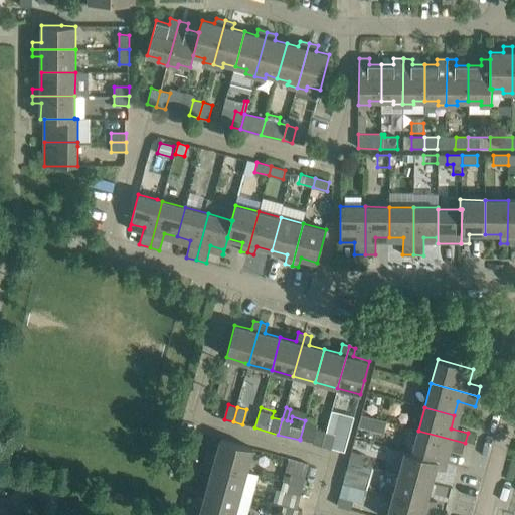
[(360,414),(357,426),(368,428),(371,417),(360,414)]
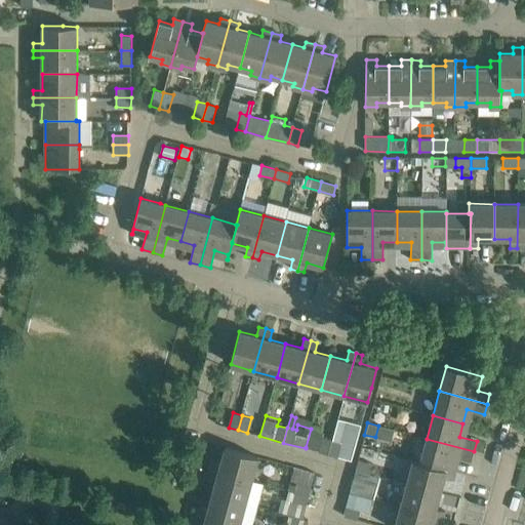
[(328,454),(332,440),(322,438),(324,433),(311,429),(306,447),(319,451),(319,452),(328,454)]
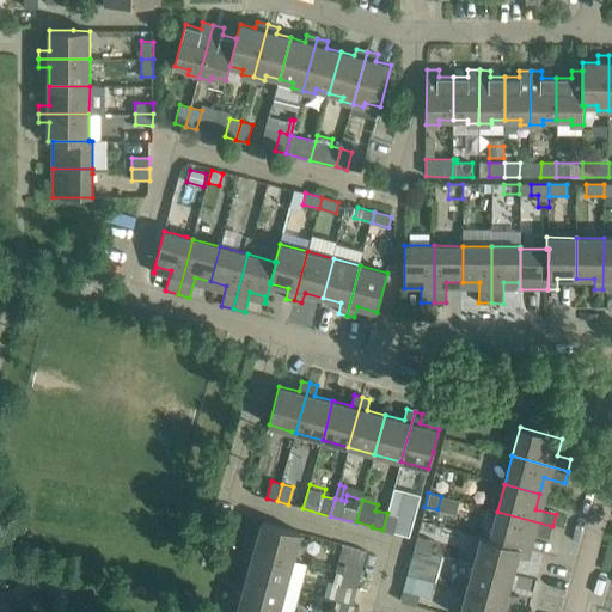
[(398,516),(387,513),(383,530),(410,537),(418,505),(403,501),(398,516)]
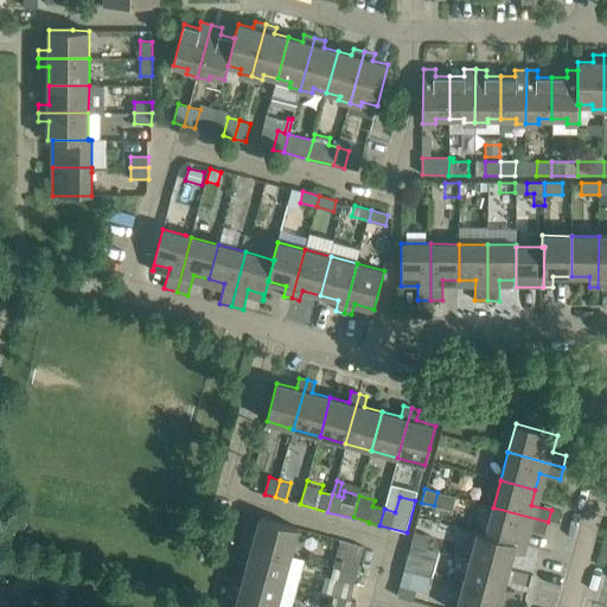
[(544,534),(548,522),(493,508),(485,534),(521,543),(524,529),(544,534)]
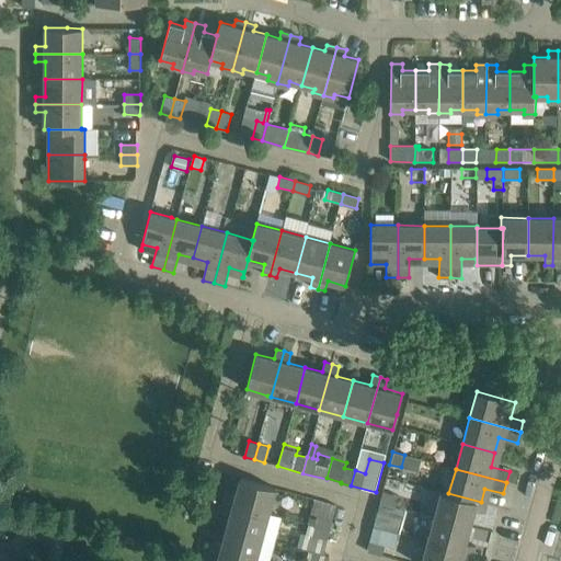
[(276,489),(240,479),(236,496),(226,493),(224,501),(268,514),(270,510),(276,489)]
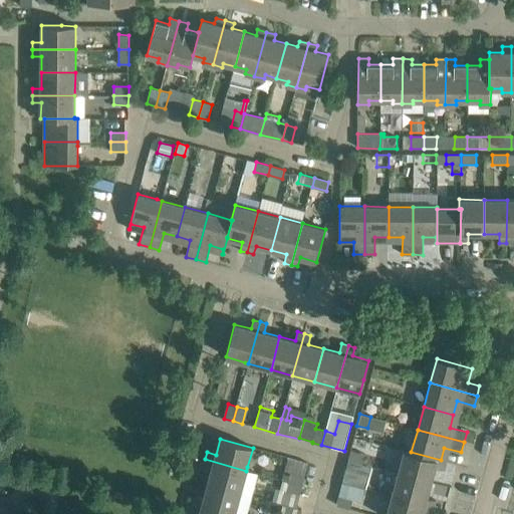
[(444,469),(446,463),(446,462),(441,460),(411,452),(404,450),(398,474),(431,482),(435,467),(444,469)]
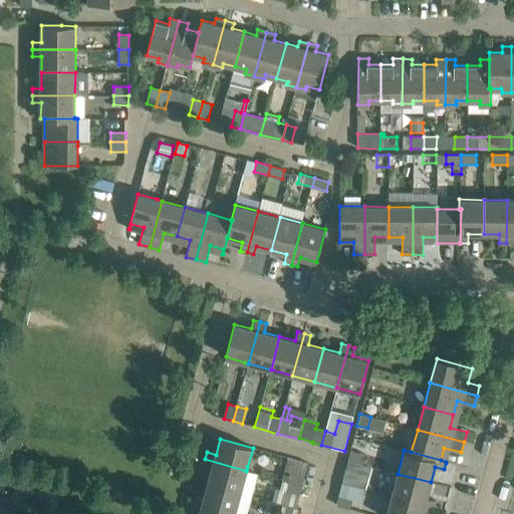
[(350,451),(350,453),(348,460),(362,464),(365,455),(350,451)]
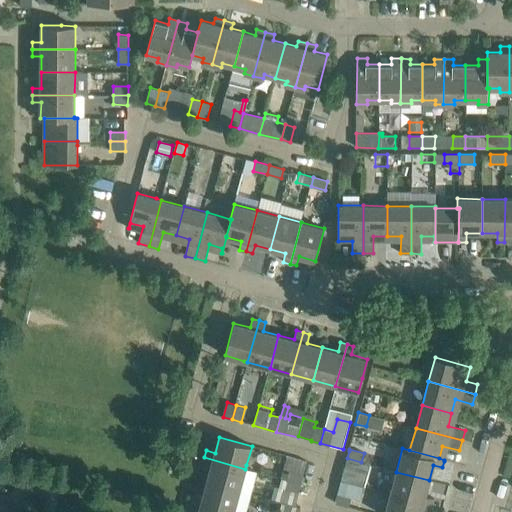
[(245,469),(204,457),(202,464),(211,466),(207,482),(239,491),(245,469)]
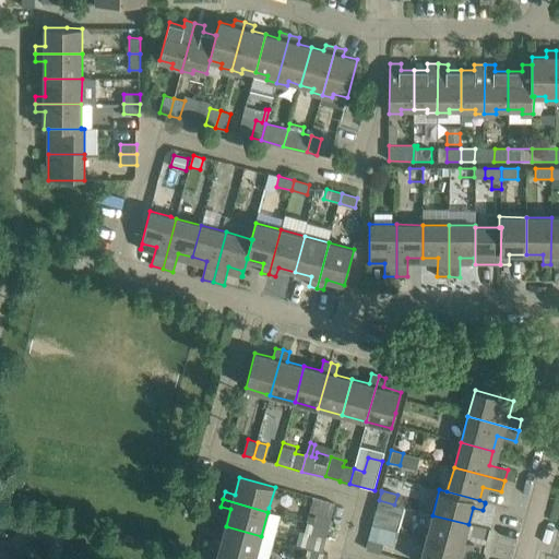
[(394,504),(379,500),(376,510),(392,514),(394,504)]
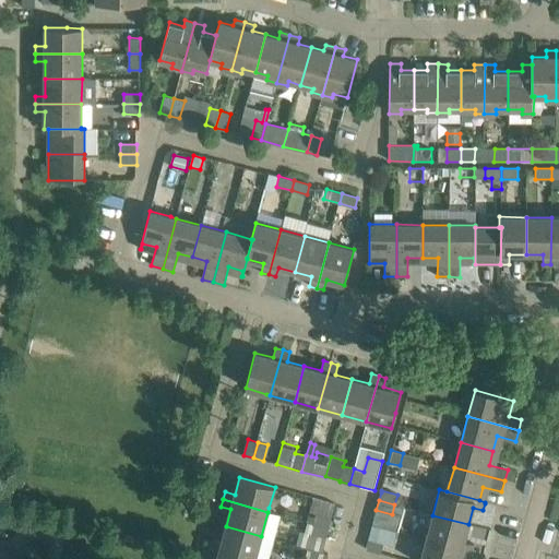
[(310,513),(307,523),(329,530),(331,519),(310,513)]
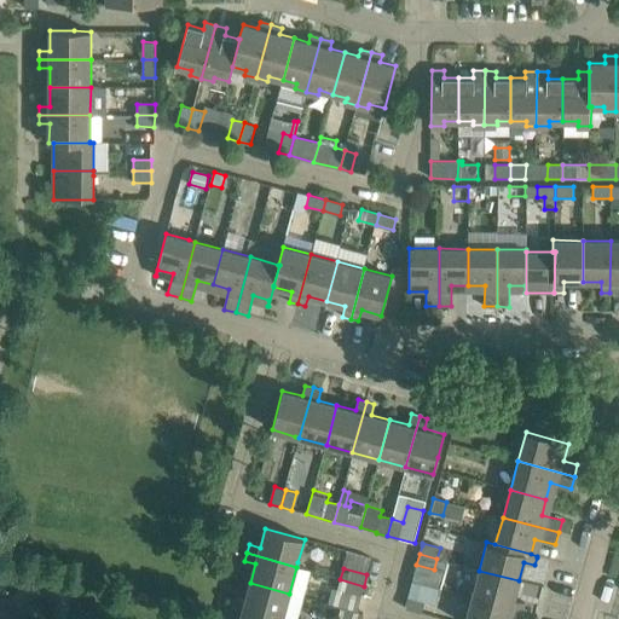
[(514,600),(519,580),(479,571),(472,597),(522,611),(525,602),(514,600)]
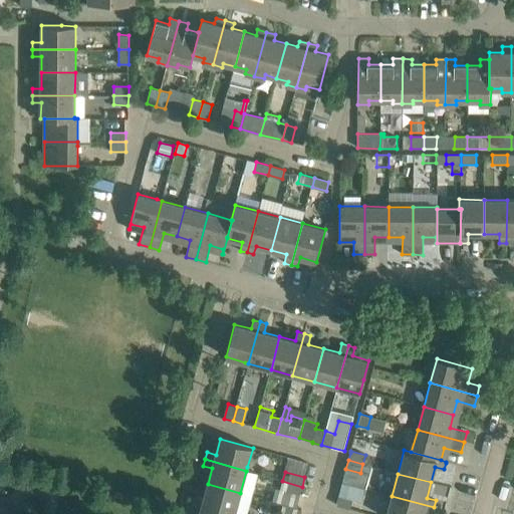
[(299,496),(302,487),(282,481),(280,490),(299,496)]
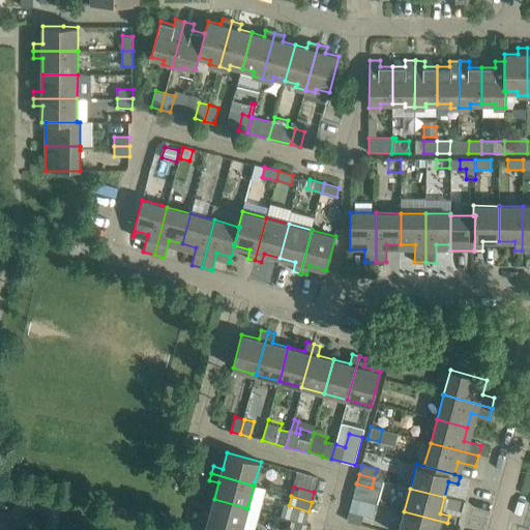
[(239,529),(241,529),(247,508),(214,499),(209,514),(201,512),(199,519),(239,529)]
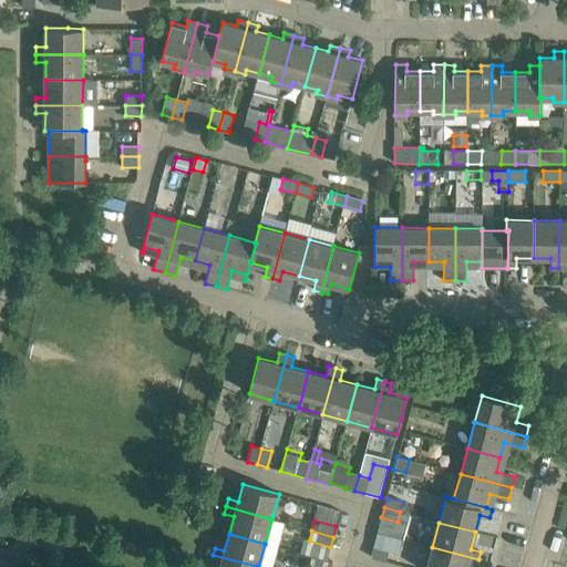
[(0,546),(0,566),(12,566),(7,566),(11,549),(0,546)]
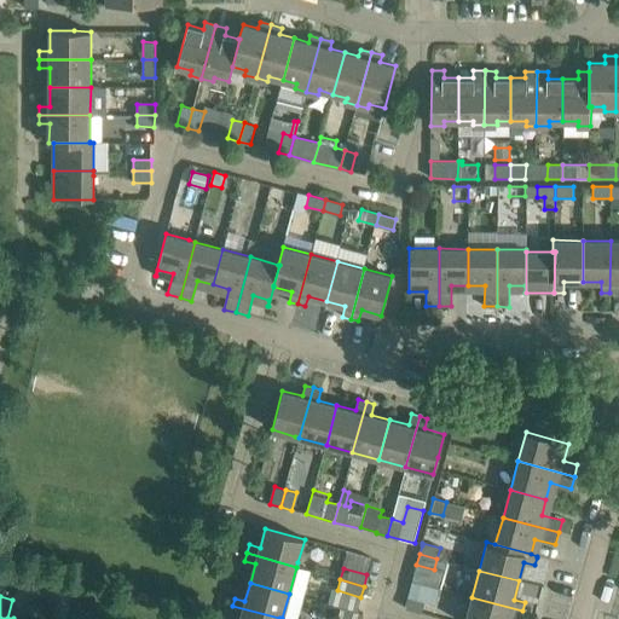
[(422,613),(424,601),(408,596),(404,608),(422,613)]
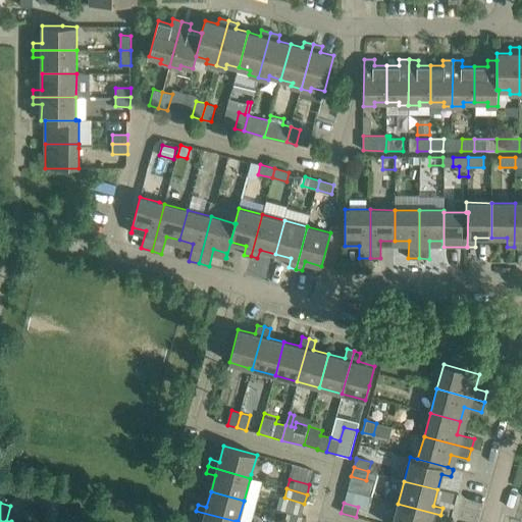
[(438,521),(440,515),(398,504),(393,521),(428,521),(429,519),(438,521)]
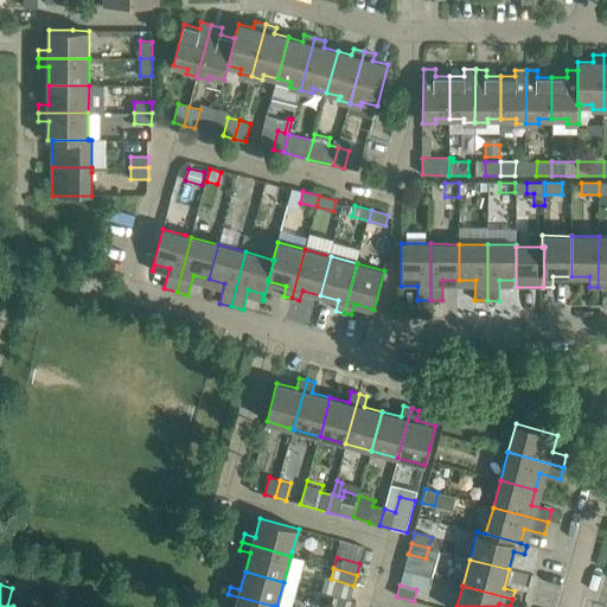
[(274,606),(228,594),(225,602),(236,605),(235,606),(274,606)]
